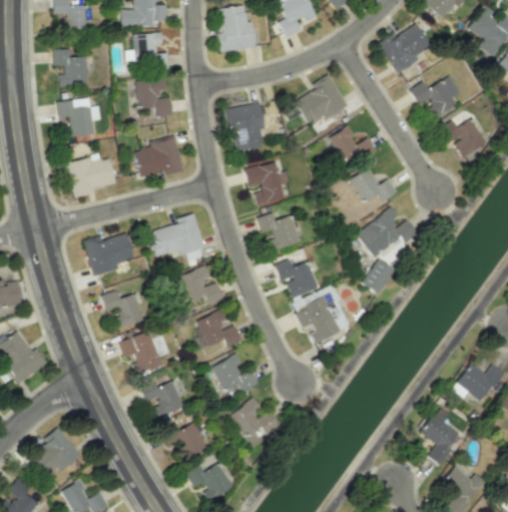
[(85,6),(69,5),(68,0),(52,0),(53,14),(64,14),(64,32),(85,32),(85,6)]
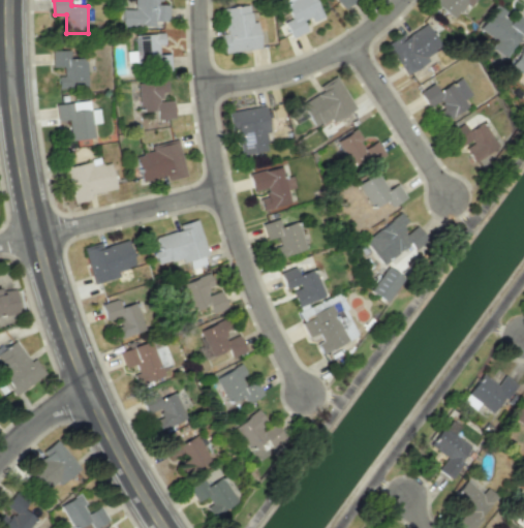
[(124,27),(156,27),(156,22),(172,22),(172,6),(162,5),(162,0),(136,0),(137,10),(124,10),(124,27)]
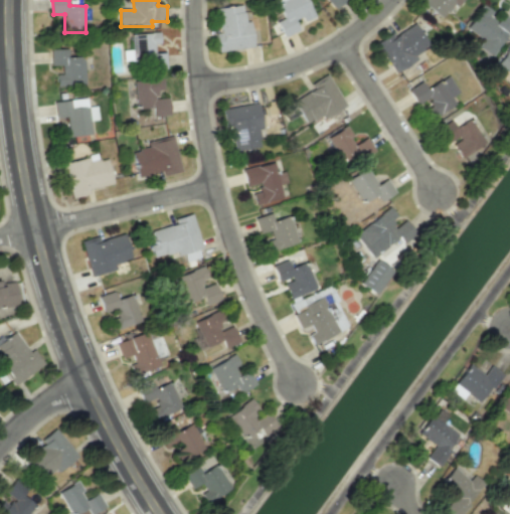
[(317,15),(309,0),(278,0),(287,19),(280,22),(287,38),(302,31),(299,24),(317,15)]
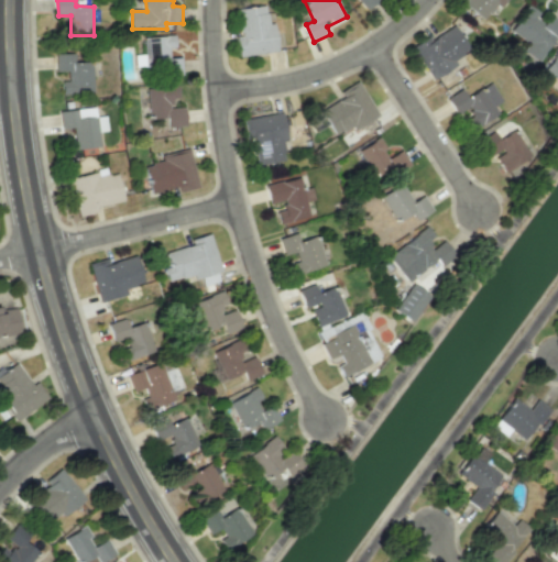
[(360,0),(369,11),(383,0),(360,0)]
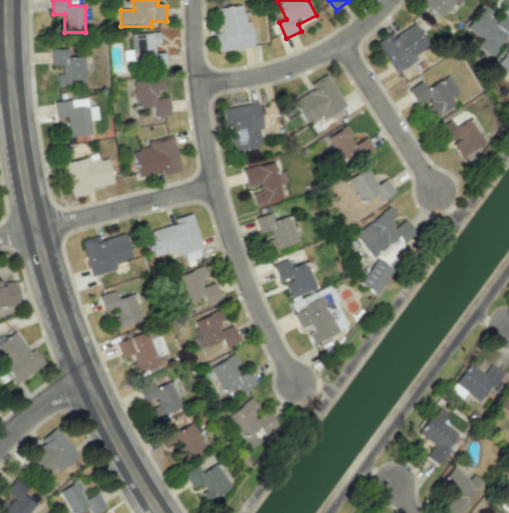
[(462,0),(426,0),(424,4),(448,21),(462,0)]
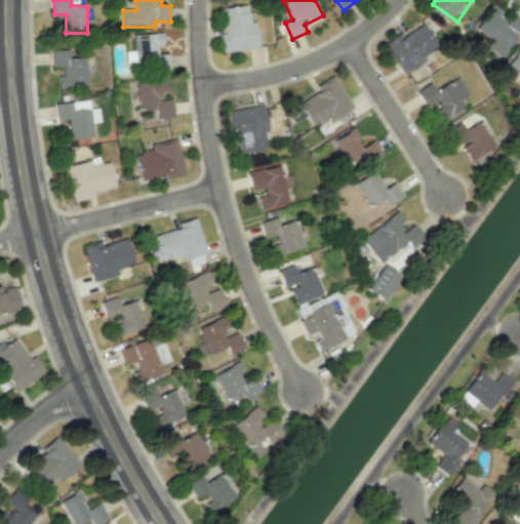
[(519,17),(515,14),(509,24),(501,17),(505,11),(495,5),(478,30),(495,41),(490,48),(505,58),(519,36),(519,17)]
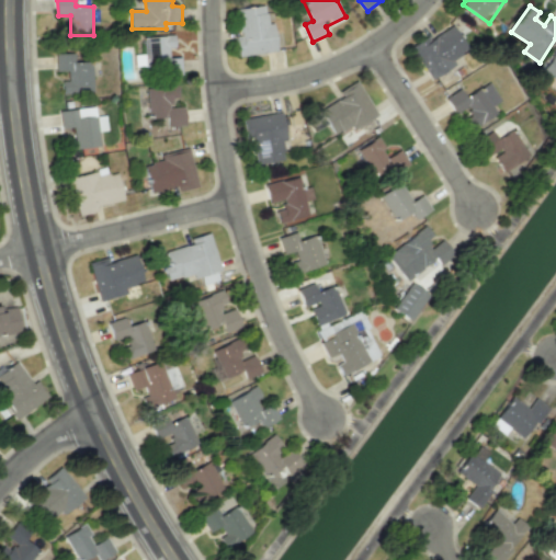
[(280,53),(276,23),(270,24),(268,7),(239,9),(242,38),(239,38),(240,57),(280,53)]
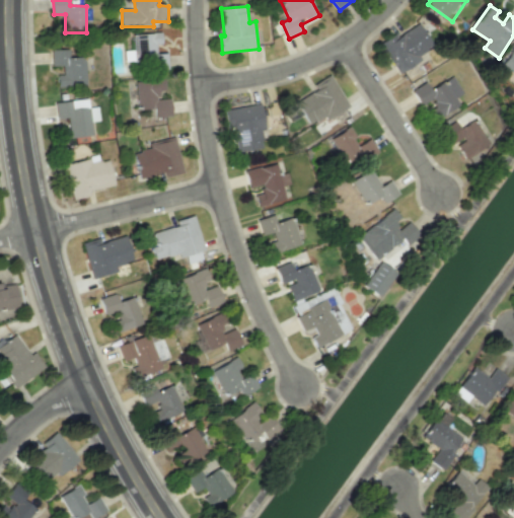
[(399,73),(437,51),(422,24),(399,38),(397,34),(382,44),(399,73)]
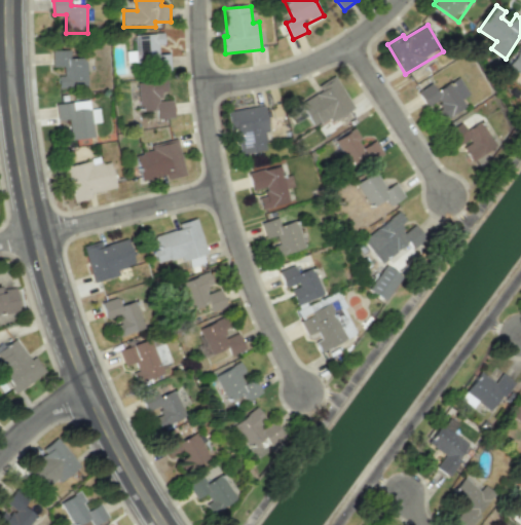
[(173,70),(173,54),(160,54),(160,46),(166,45),(166,34),(141,35),(141,71),(173,70)]
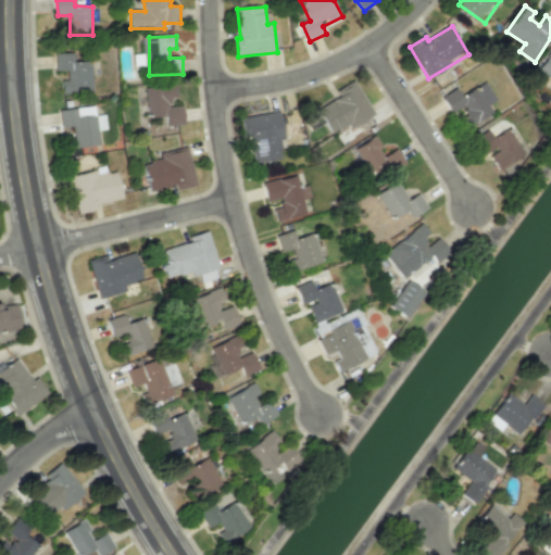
[(65,93),(96,92),(95,62),(77,62),(77,53),(58,54),(59,72),(70,71),(71,82),(64,82),(65,93)]
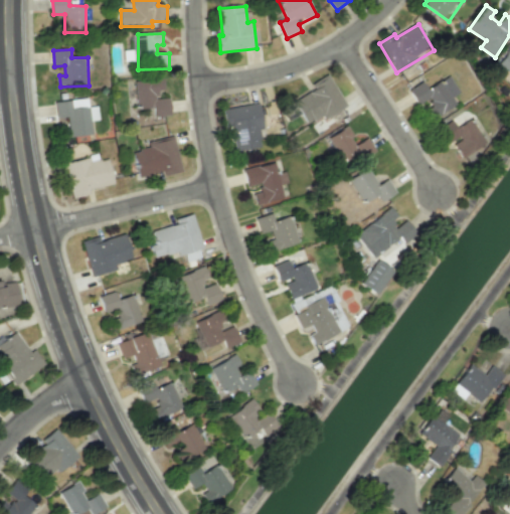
[(509,51),(495,70),(509,82),(509,51)]
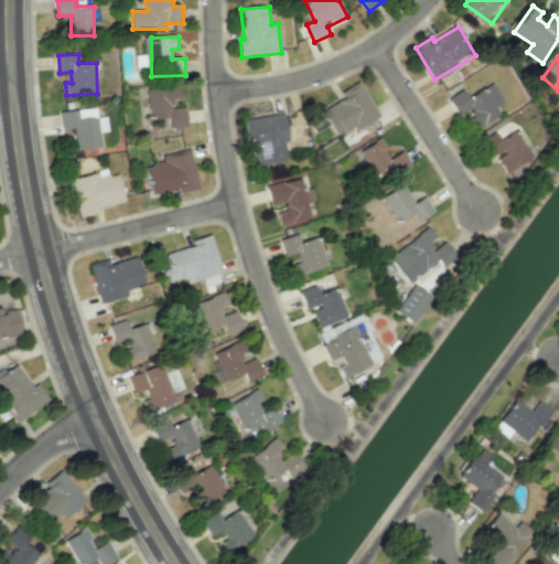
[(341,139),(382,115),(362,82),(344,93),(347,98),(324,113),(341,139)]
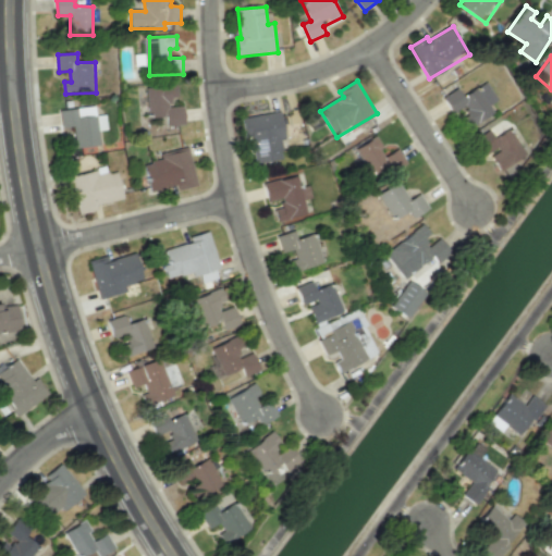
[(464,97),(460,89),(445,98),(455,114),(465,108),(469,115),(464,119),(470,130),(497,114),(491,106),(499,101),(488,83),(464,97)]
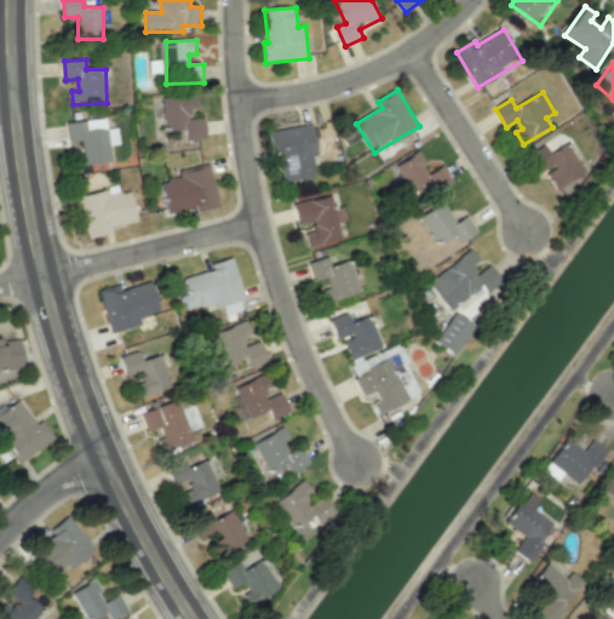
[(208,141),(207,119),(193,120),(193,109),(201,109),(200,95),(166,96),(167,132),(188,131),(189,141),(208,141)]
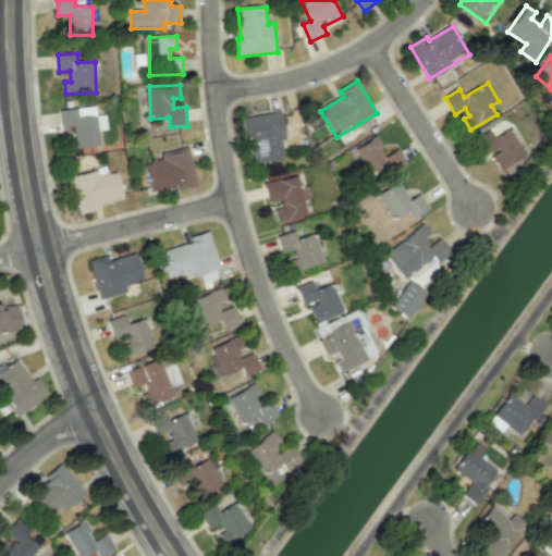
[(62,111),(64,128),(76,126),(77,148),(102,146),(101,132),(109,131),(108,115),(98,116),(97,107),(62,111)]
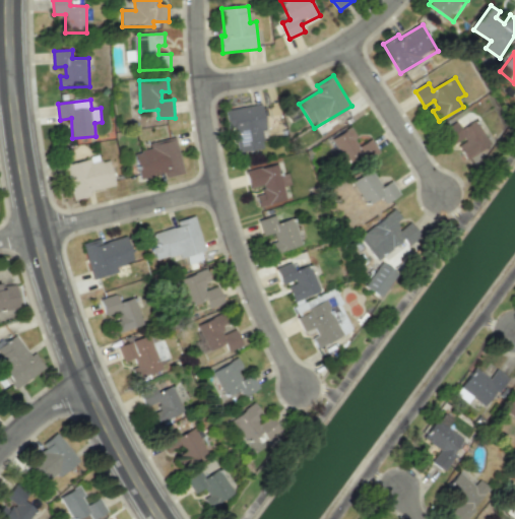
[(268,149),(262,106),(232,110),(238,153),(268,149)]
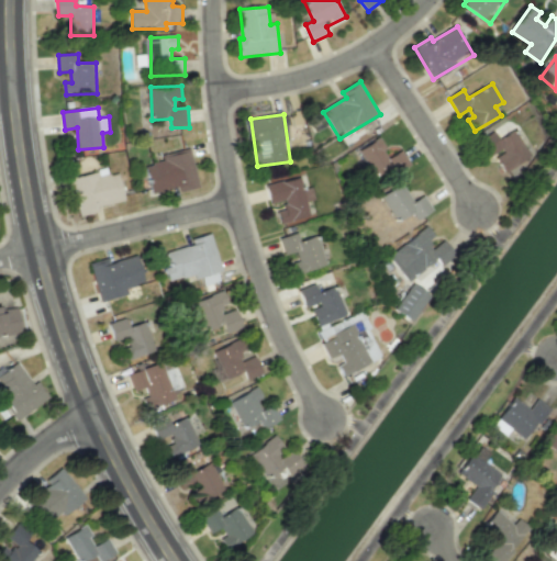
[(496,156),(505,174),(533,158),(517,132),(501,141),(497,133),(481,141),(491,158),(496,156)]
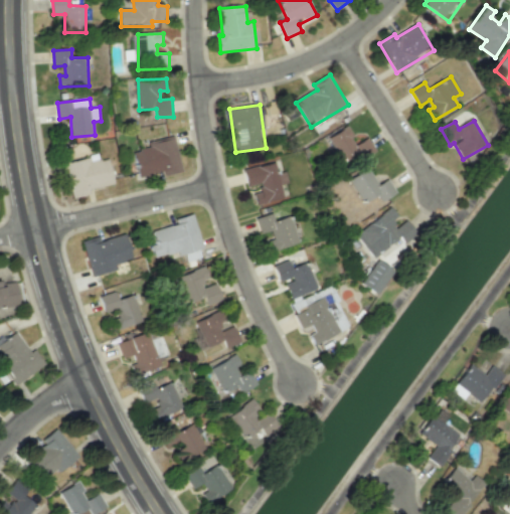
[(378,151),(370,138),(360,144),(350,129),(332,139),(349,167),(356,162),(358,164),(378,151)]
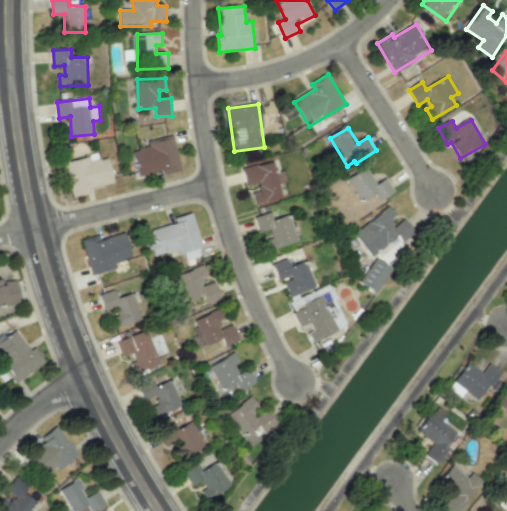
[(141,179),(183,170),(176,137),(149,143),(150,148),(135,151),(141,179)]
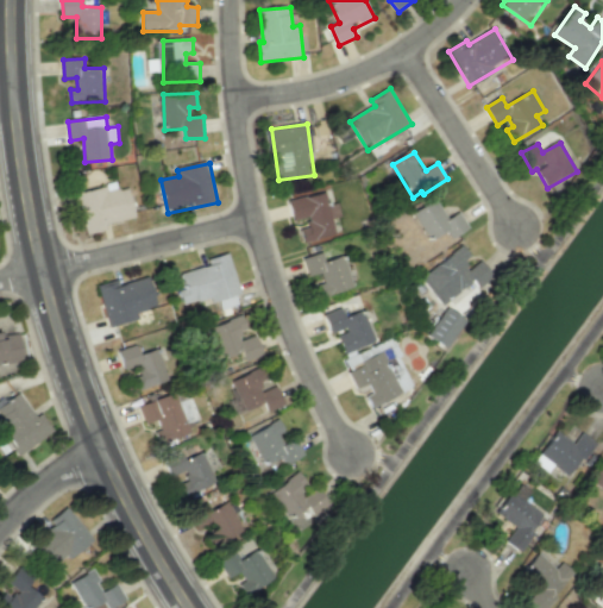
[(137,218),(131,188),(120,190),(118,185),(79,193),(88,234),(110,230),(108,225),(137,218)]
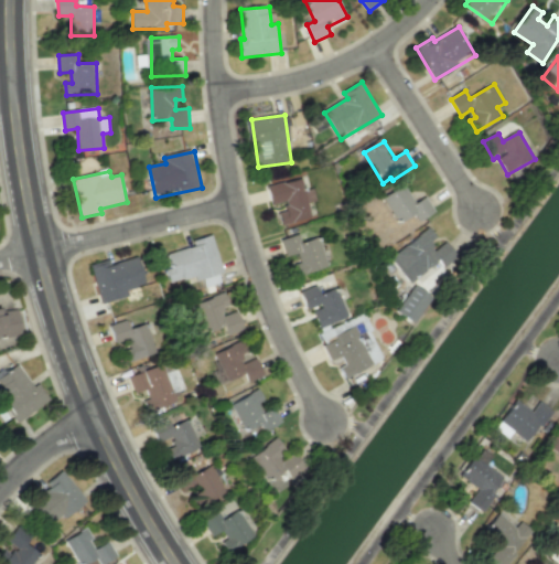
[(269,187),(273,205),(286,202),(288,211),(280,213),(283,225),(314,217),(311,203),(319,202),(315,189),(308,191),(304,178),(269,187)]
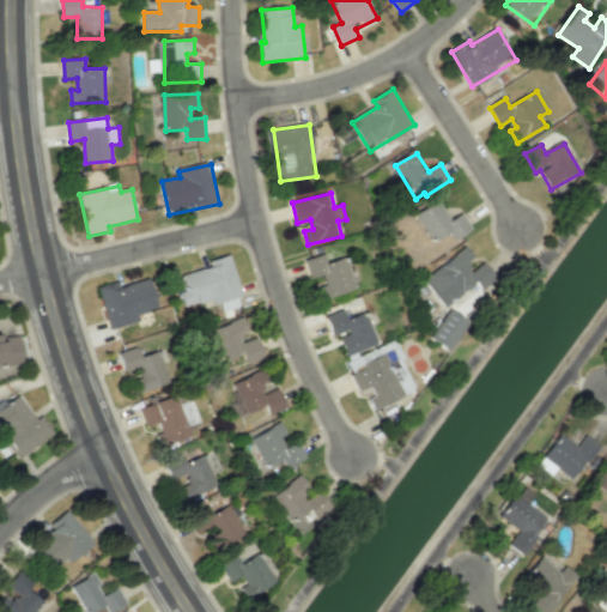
[(474,231),(465,214),(454,220),(442,203),(419,217),(436,243),(453,232),(457,241),(474,231)]
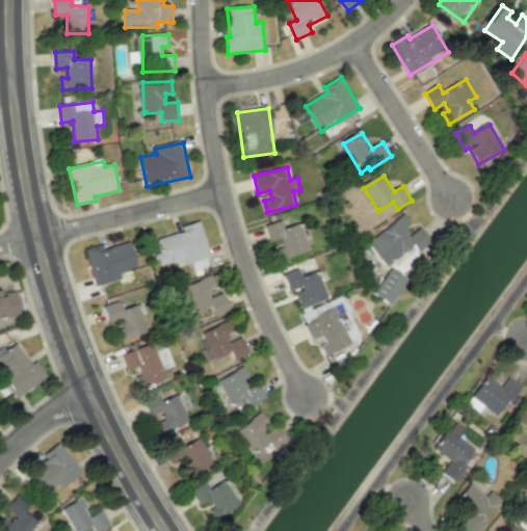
[(388,267),(416,246),(420,253),(433,243),(421,226),(417,229),(406,215),(369,243),(388,267)]
